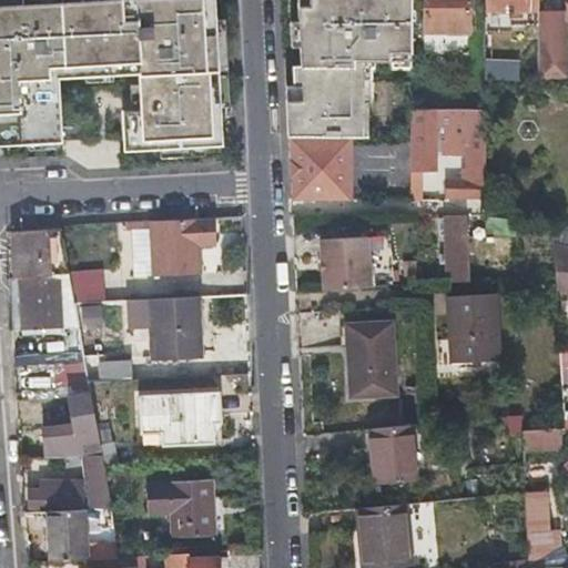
[(0,0),(0,156),(224,151),(210,0),(0,0)]
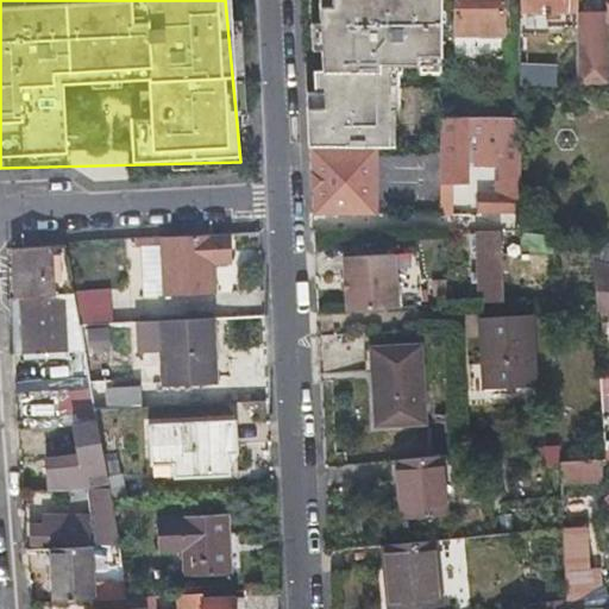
[(313,0),(316,131),(437,129),(439,0),(313,0)]
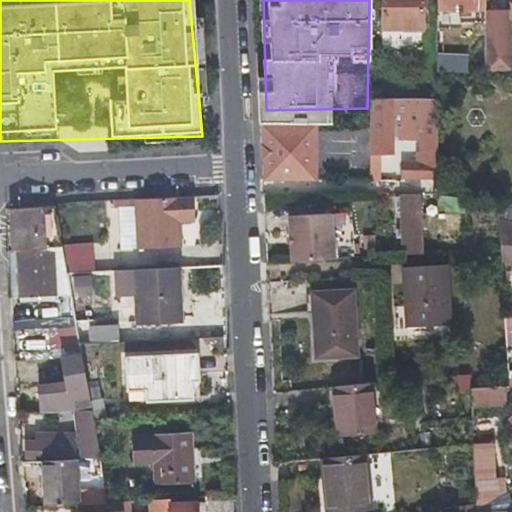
[(424,27),(425,10),(424,0),(382,0),(382,27),(424,27)]
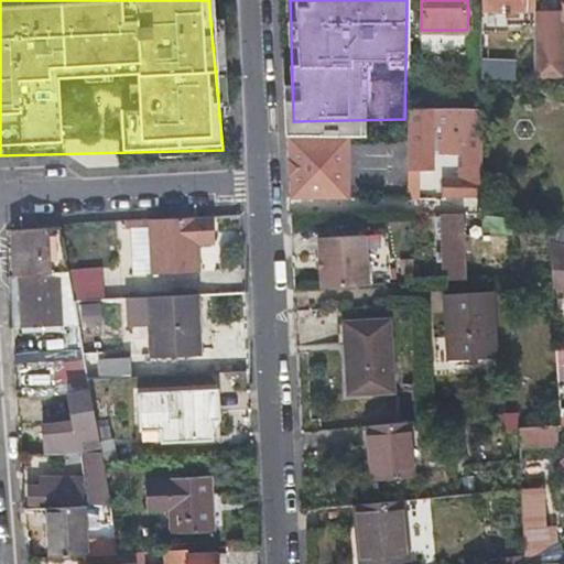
[(563,18),(563,1),(562,1),(562,9),(534,9),(533,79),(563,80),(562,18),(563,18)]
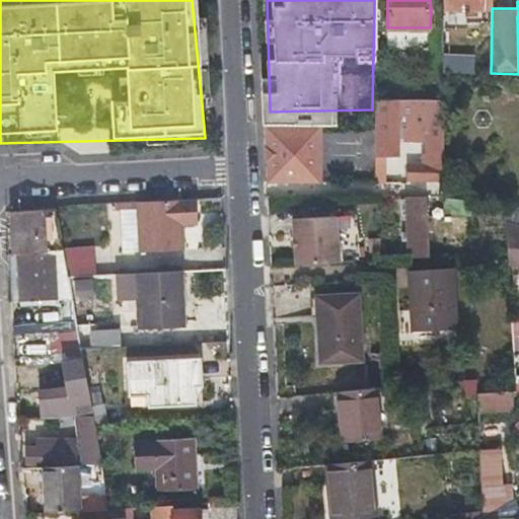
[(375,98),(375,154),(382,154),(397,154),(397,133),(403,133),(403,138),(425,138),(425,155),(423,155),(423,165),(406,165),(406,179),(444,179),(444,165),(444,159),(444,134),(444,98),(375,98)]
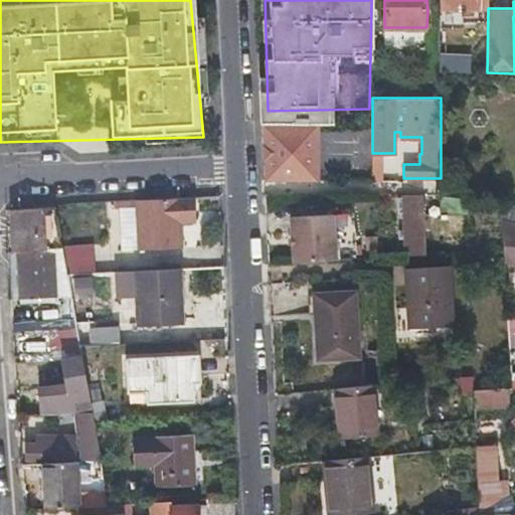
[(318,122),(261,122),(263,163),(264,179),(318,179),(318,122)]
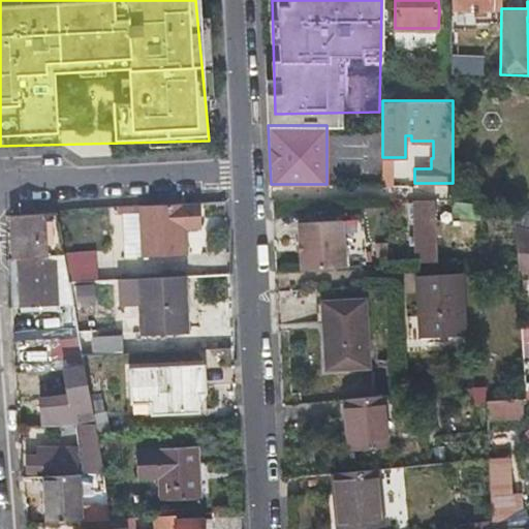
[(470,136),(453,136),(453,162),(470,162),(470,136)]
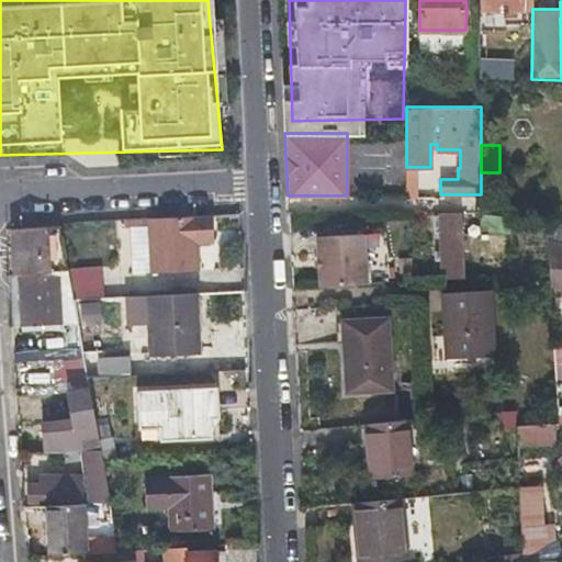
[(481,179),(481,194),(493,194),(493,179),(481,179)]
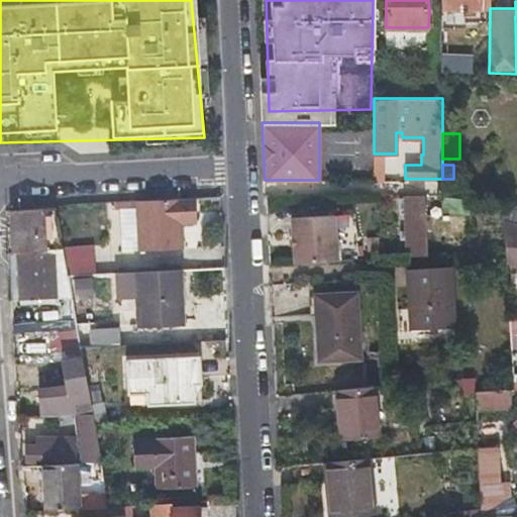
[(427,255),(425,225),(424,195),(403,196),(405,256),(427,255)]
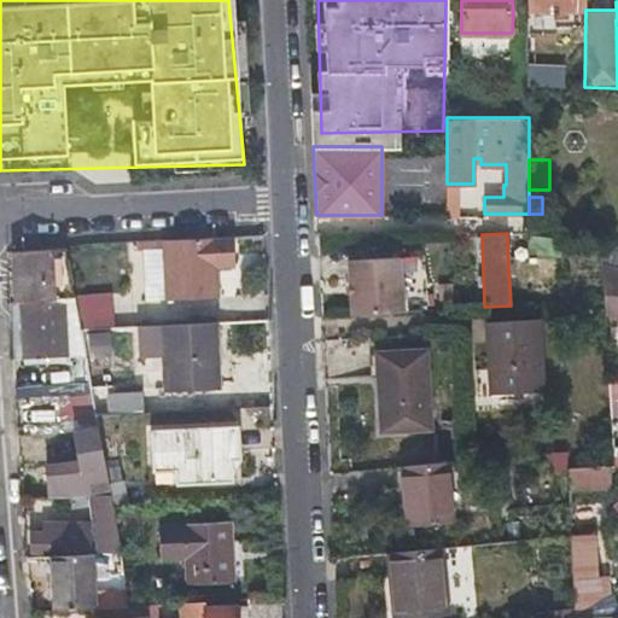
[(229,258),(228,234),(158,240),(164,293),(215,290),(213,261),(229,258)]
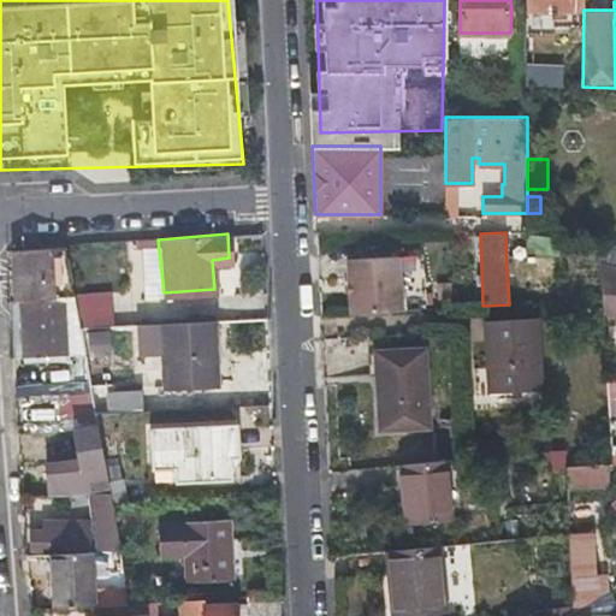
[(600,260),(615,266),(615,244),(605,241),(598,246),(600,260)]
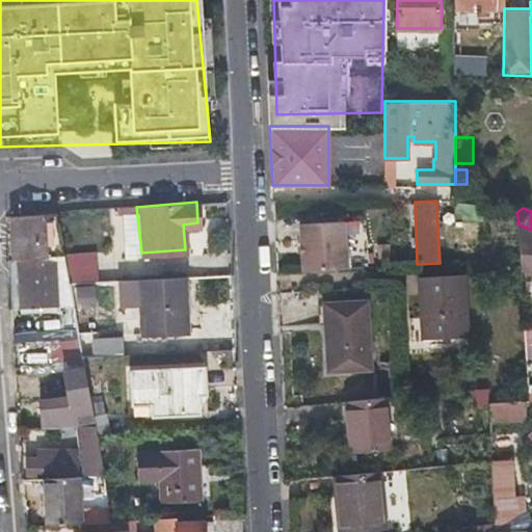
[(45,231),(45,225),(44,221),(57,219),(57,214),(12,216),(15,260),(64,256),(61,241),(53,242),(51,231),(45,231)]
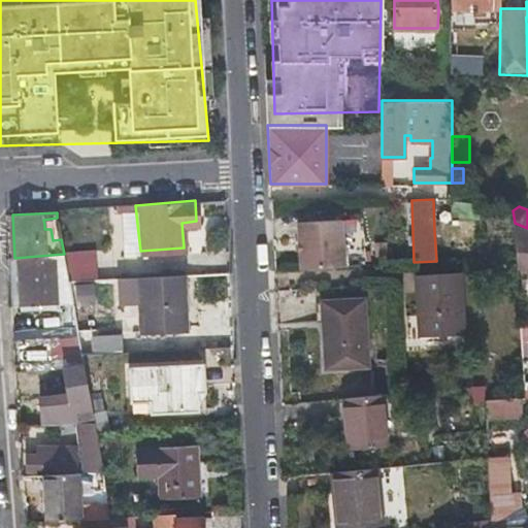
[(345,266),(342,220),(298,222),(301,269),(345,266)]
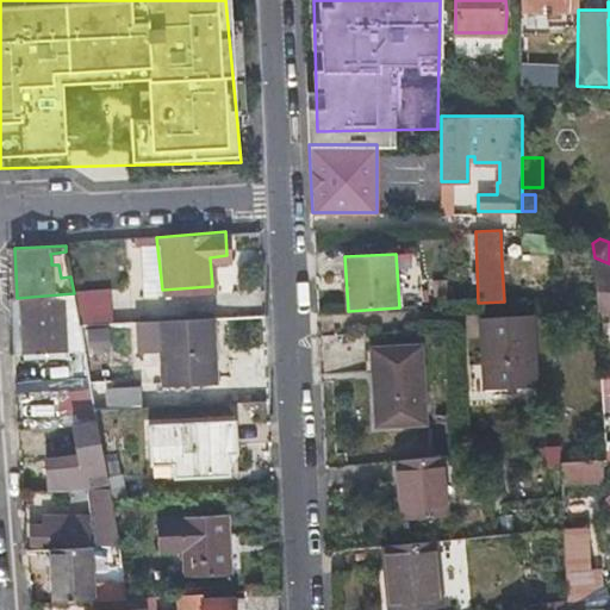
[(609,263),(595,257),(596,280),(597,304),(609,304),(609,263)]
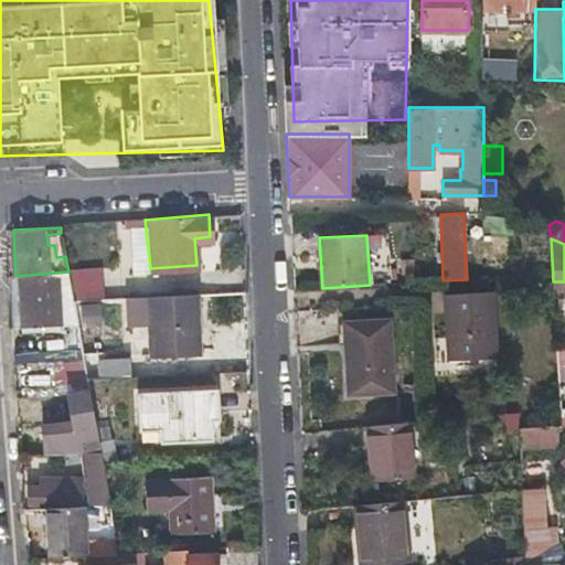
[(22,326),(51,323),(49,281),(20,283),(22,326)]
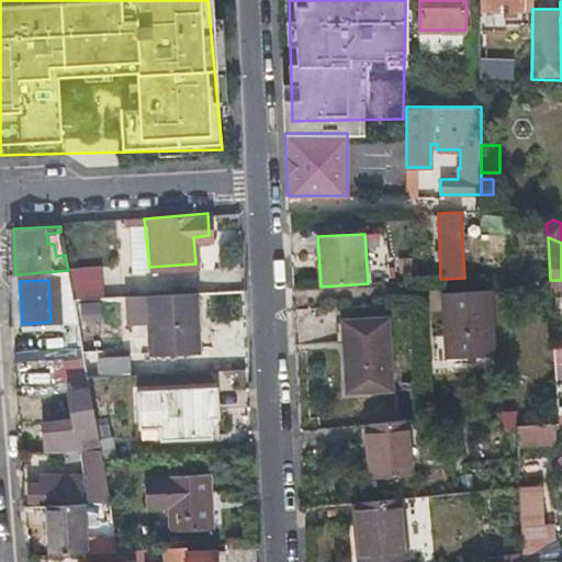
[(145,291),(150,348),(197,344),(191,285),(145,291)]
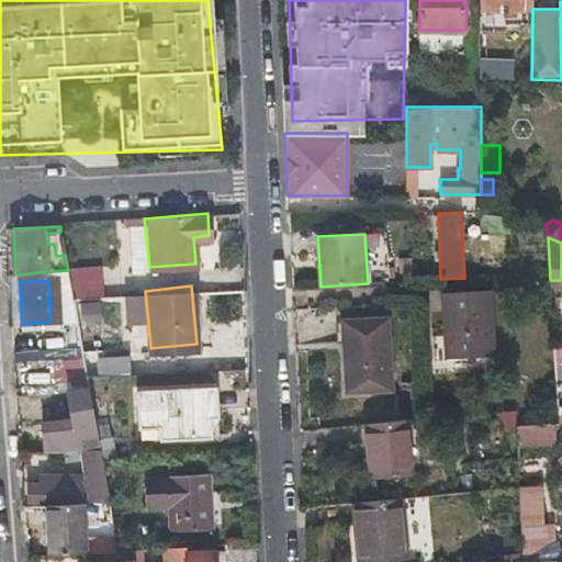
[(448,359),(471,358),(495,357),(491,290),(444,293),(448,359)]
